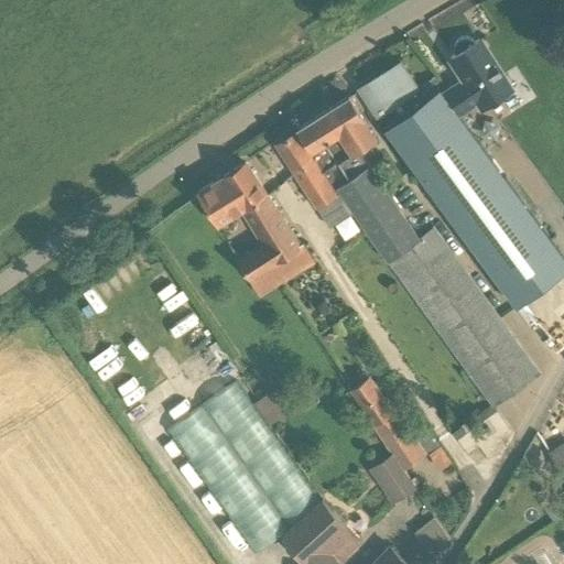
[(456,75),(443,84),(464,115),(464,114),(477,106),(480,111),(512,91),(486,49),(481,42),(478,38),(470,43),(470,42),(469,42),(469,41),(468,41),(467,40),(466,40),(465,40),(465,39),(464,39),(463,39),(462,39),(461,39),(461,40),(459,40),(458,40),(457,40),(457,41),(456,41),(455,41),(455,42),(454,42),(454,43),(453,44),(453,45),(452,45),(452,46),(452,47),(452,49),(452,50),(452,51),(452,52),(452,53),(452,54),(453,55),(445,60),(448,64),(453,71),(456,75)]
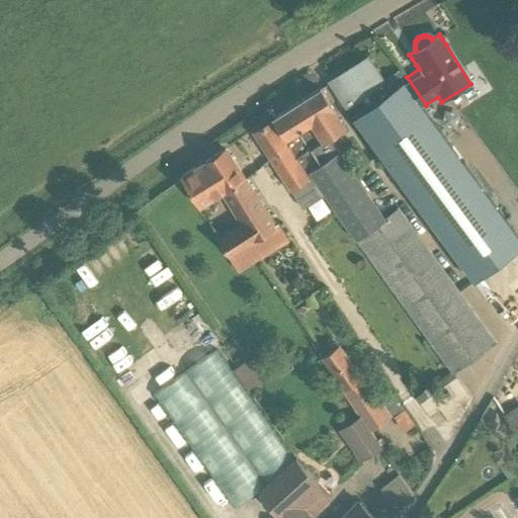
[(340,80),(332,85),(346,108),(384,80),(368,56),(337,75),(340,80)]
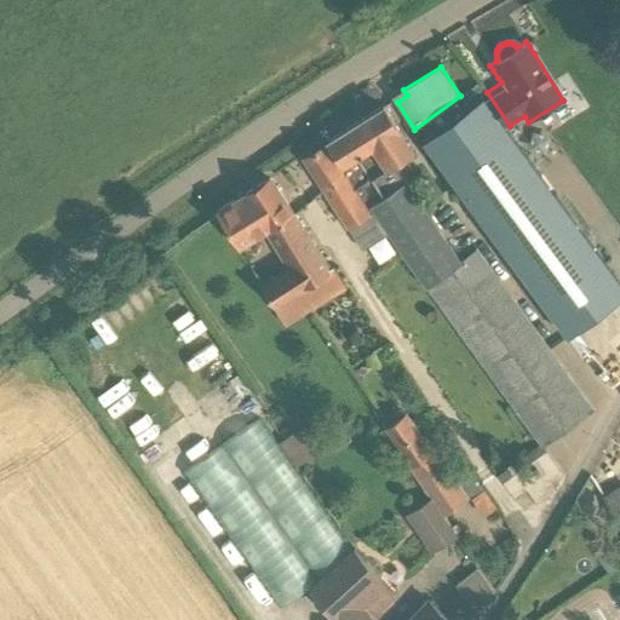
[(482,95),(423,139),(558,323),(567,334),(619,294),(619,281),(616,276),(482,95)]
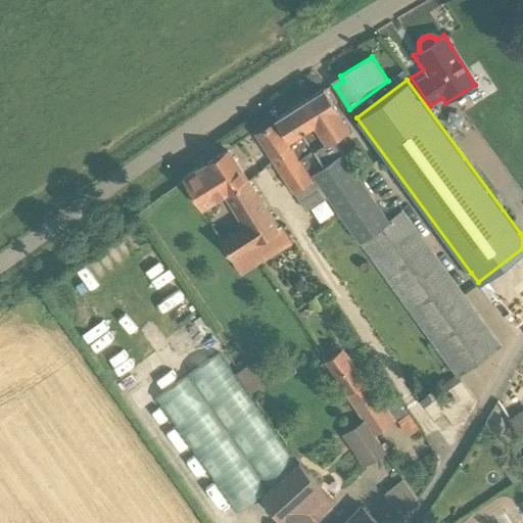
[(324,89),(306,100),(315,113),(306,119),(312,127),(300,134),(313,152),(326,143),(333,139),(349,129),(324,89)]
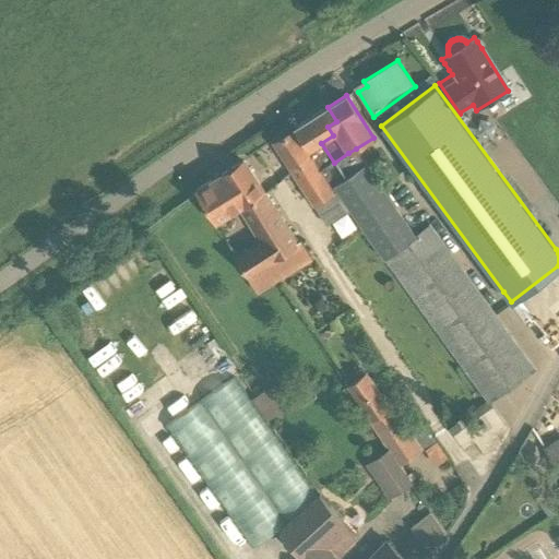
[(295,128),(309,151),(322,170),(324,169),(334,163),(321,143),(333,135),(328,127),(336,121),(328,107),(295,128)]
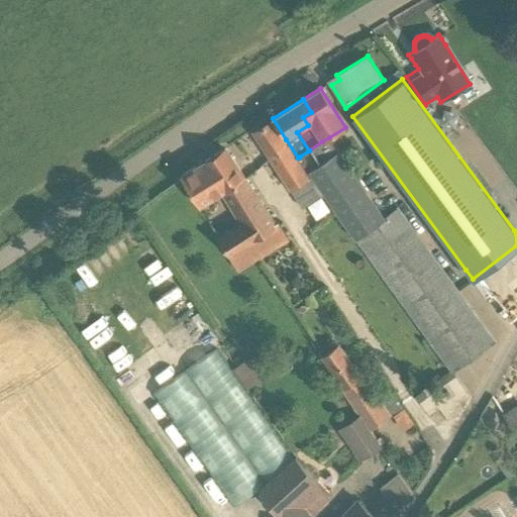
[(253,132),(270,158),(288,146),(272,120),(253,132)]
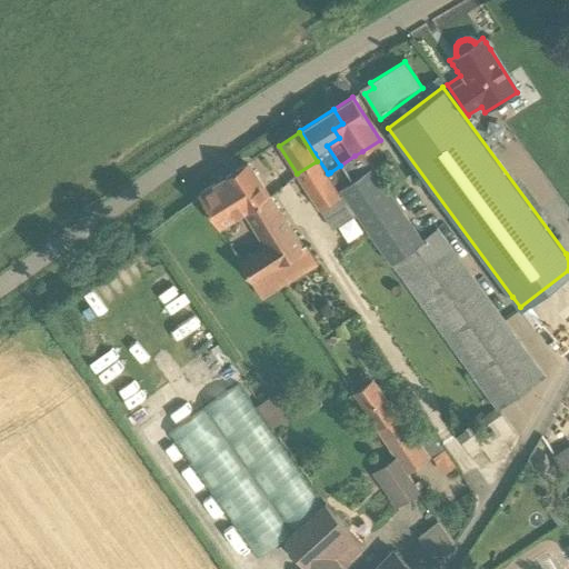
[(355,156),(340,166),(330,172),(341,189),(351,182),(373,167),(362,151),(355,156)]
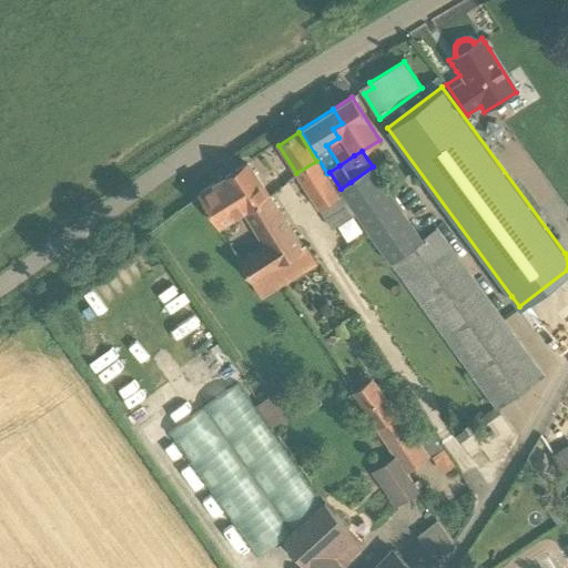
[(242,212),(267,195),(245,160),(193,192),(212,225),(214,229),(242,212)]
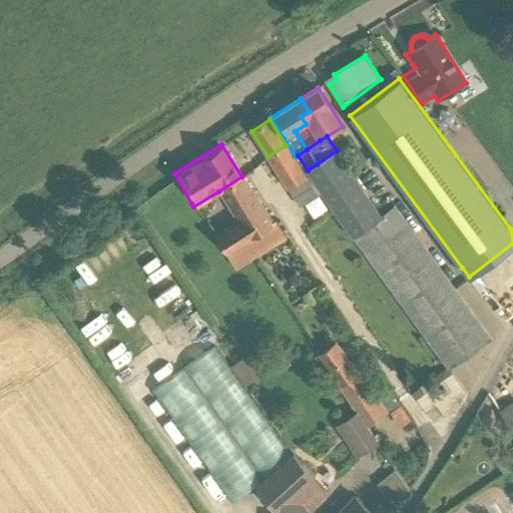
[(268,156),(288,188),(299,207),(324,192),(310,174),(307,177),(286,145),(268,156)]
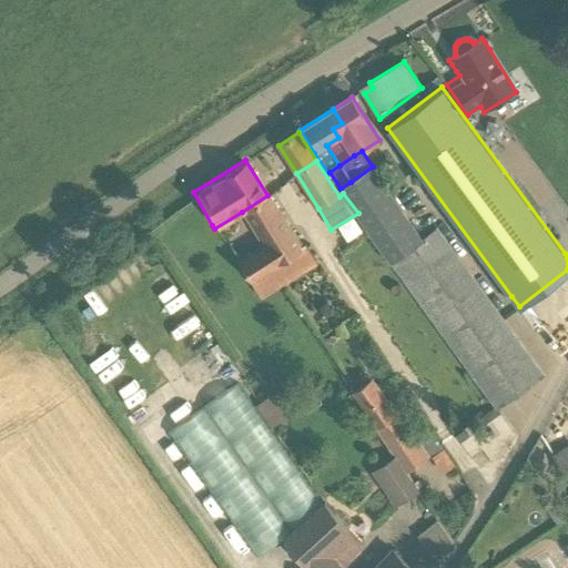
[(351,182),(341,189),(343,193),(358,213),(371,231),(392,261),(423,237),(373,166),(351,182)]
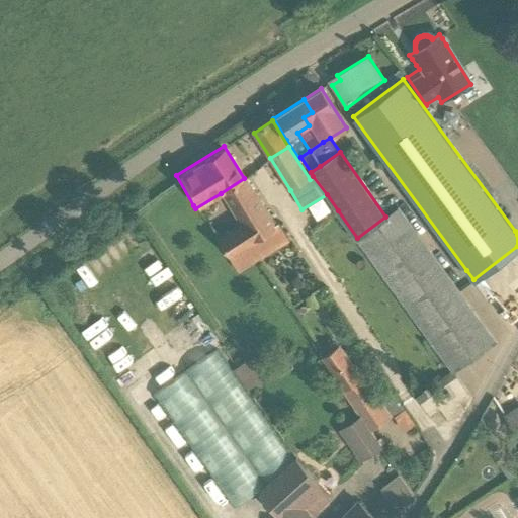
[(257,261),(288,241),(278,224),(275,226),(244,178),(221,193),(240,224),(216,240),(227,258),(237,274),(257,261)]
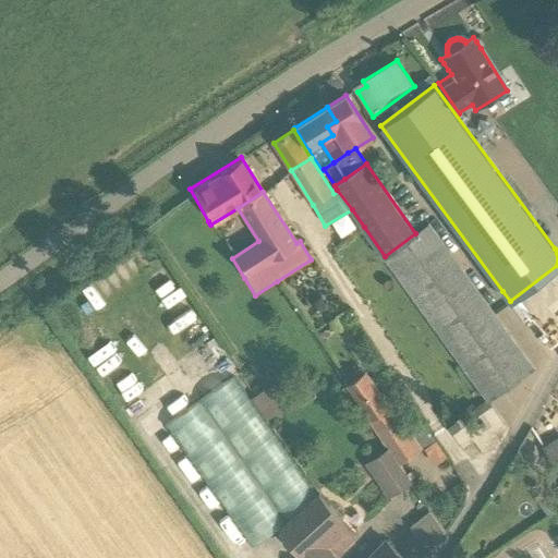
[(428,225),(415,233),(385,256),(488,402),(533,371),(428,225)]
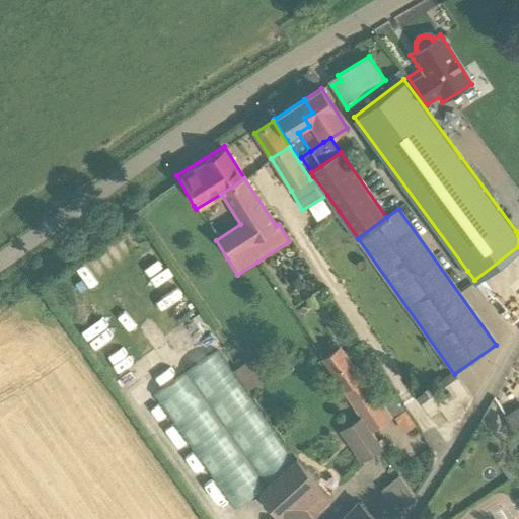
[(369,429),(390,414),(362,369),(360,370),(340,340),(319,354),(369,429)]
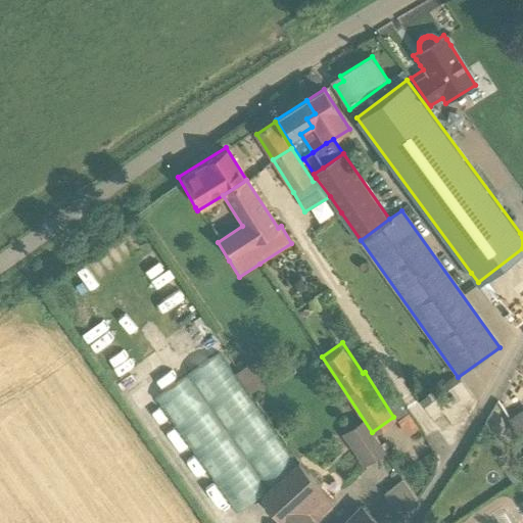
[(236,513),(262,494),(300,461),(220,353),(155,399),(236,513)]
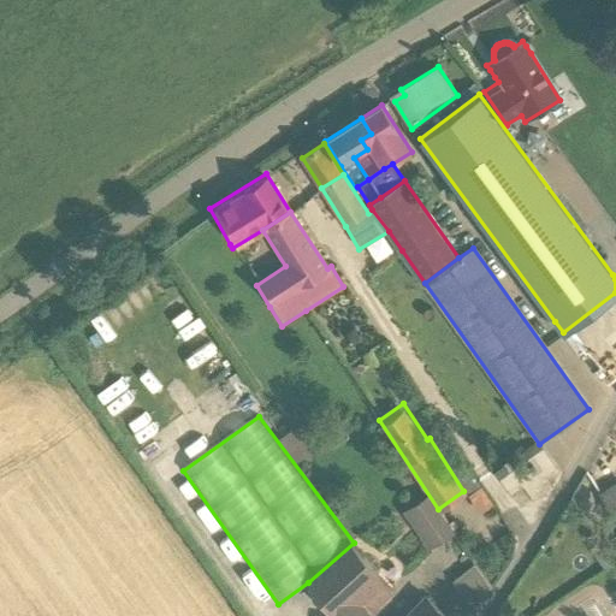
[(278,439),(296,463),(313,450),(296,426),(278,439)]
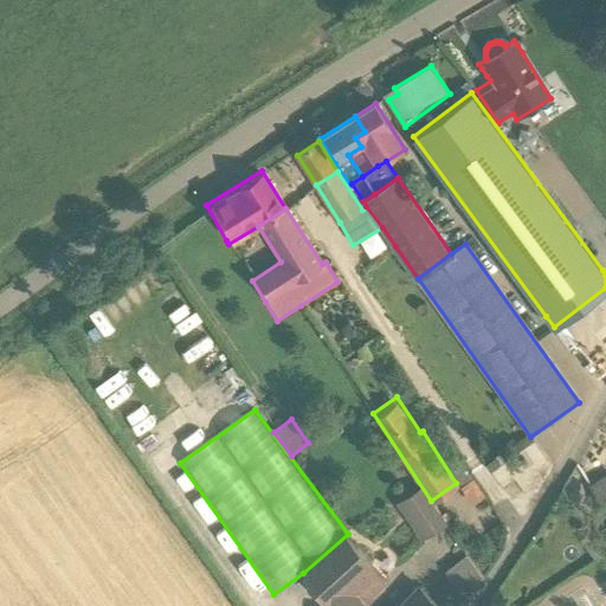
[(605,472),(590,484),(605,509),(605,472)]
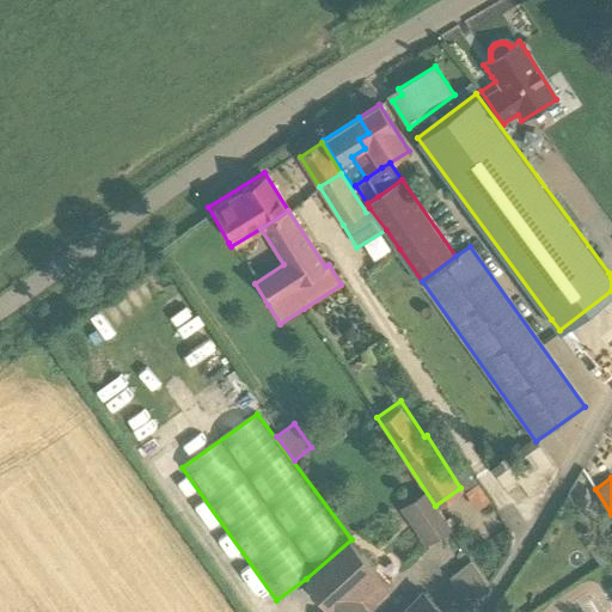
[(478,483),(465,491),(466,491),(478,509),(490,501),(478,483)]
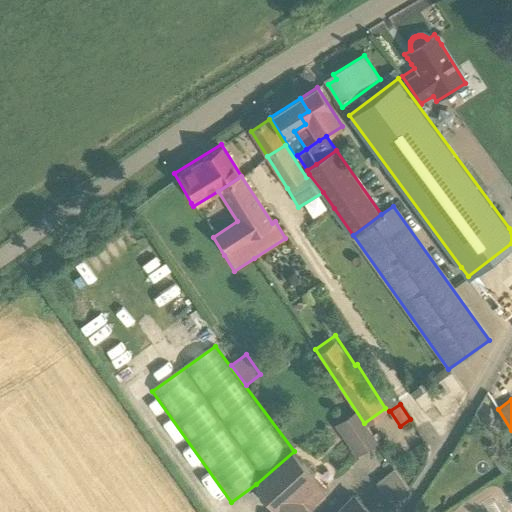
[(374,438),(352,409),(332,423),(354,453),(374,438)]
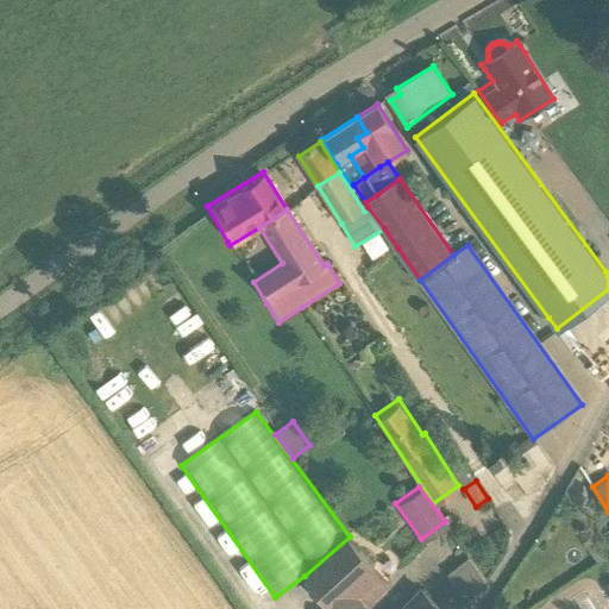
[(350,537),(305,576),(328,607),(327,608),(328,608),(444,608),(422,589),(403,608),(368,608),(365,606),(391,584),(350,537)]
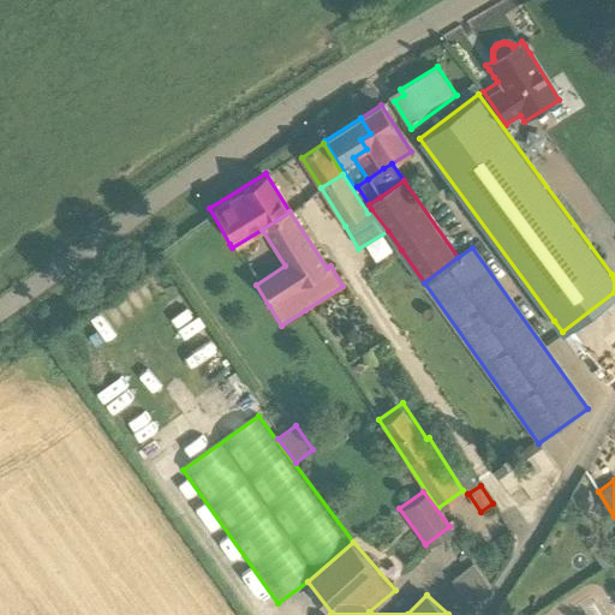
[(614,557),(607,544),(593,553),(603,568),(614,560),(614,557)]
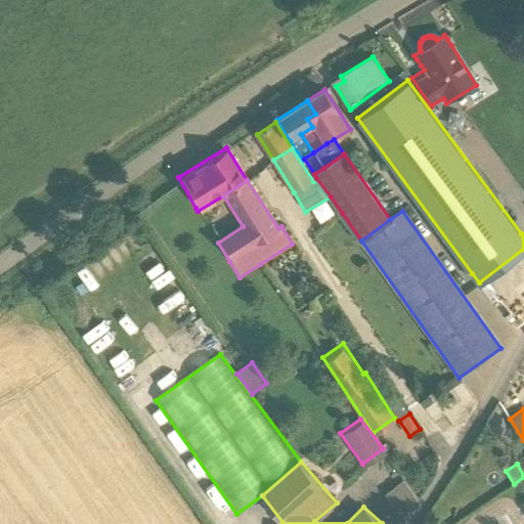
[(387,491),(400,512),(419,499),(405,479),(387,491)]
